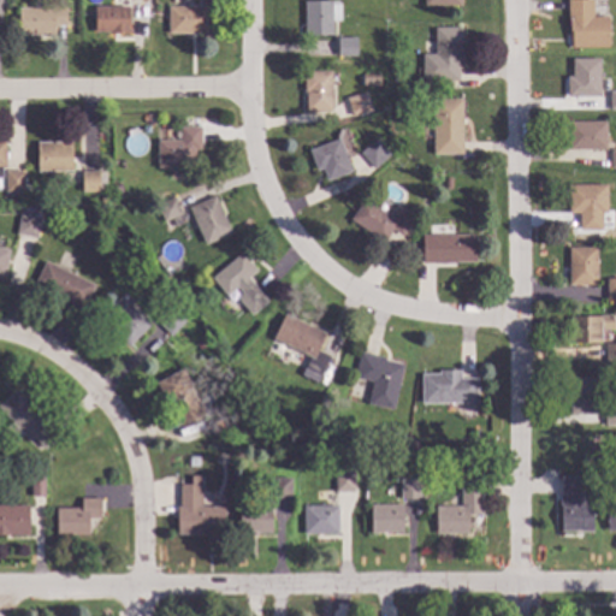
[(331,0),(331,3),(339,3),(339,21),(332,21),(332,34),(304,35),(303,1),(331,0)]
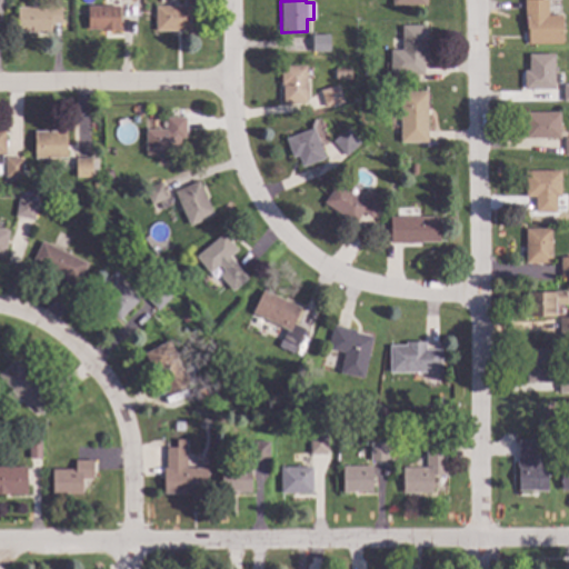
[(547,0),(547,15),(561,15),(561,43),(528,43),(528,38),(526,38),(526,32),(523,33),(523,0),(547,0)]
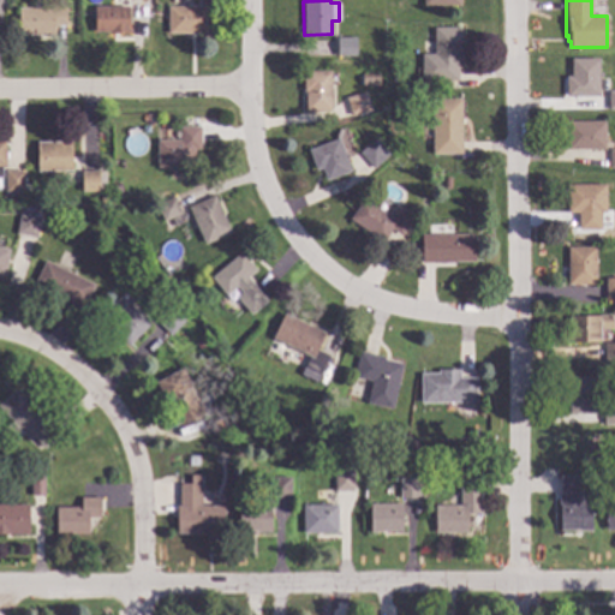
[(66,25),(54,25),(54,35),(18,35),(18,7),(34,7),(34,4),(66,3),(66,25)]
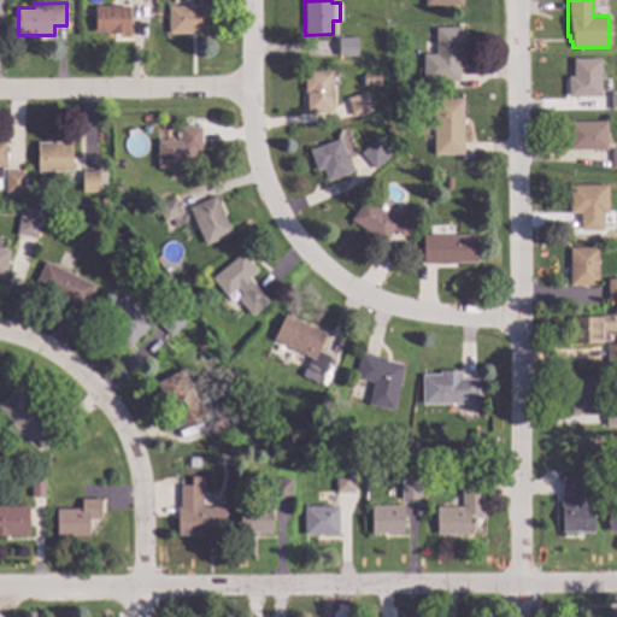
[(129,33),(109,33),(109,31),(95,31),(94,6),(129,5),(129,33)]
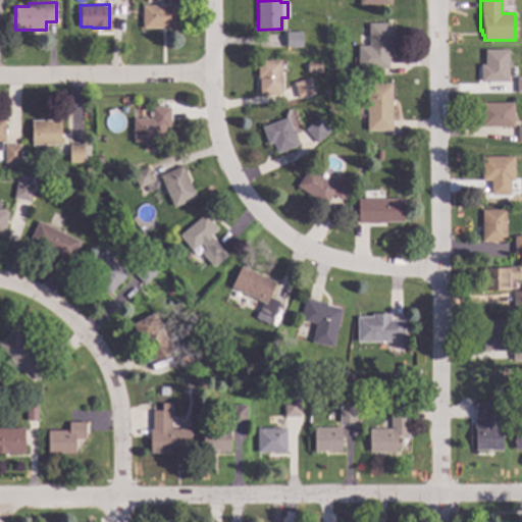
[(175,28),(142,29),(142,5),(174,4),(175,28)]
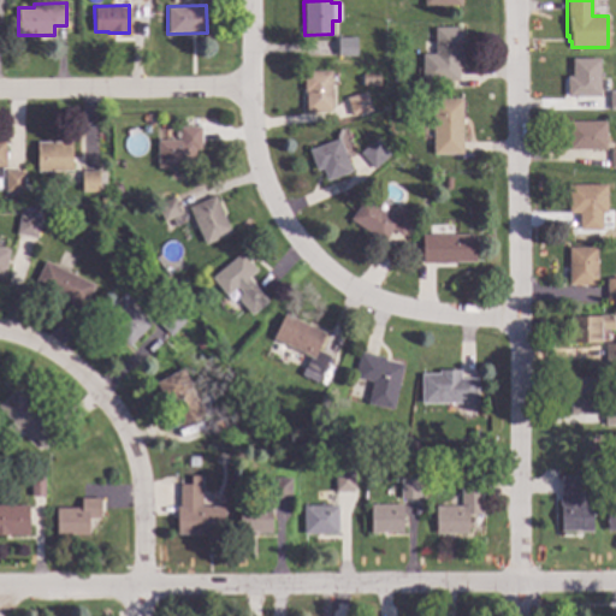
[(462,67),(458,67),(458,81),(422,81),(421,53),(434,53),(433,27),(461,27),(462,67)]
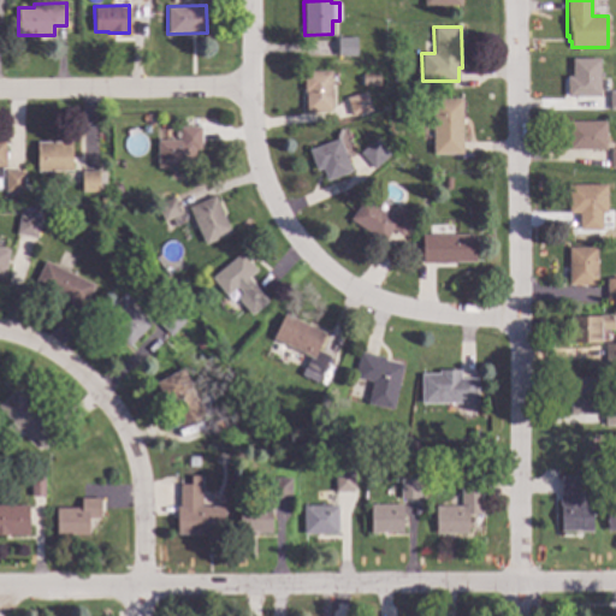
[(356,55),(338,55),(337,37),(356,36),(356,55)]
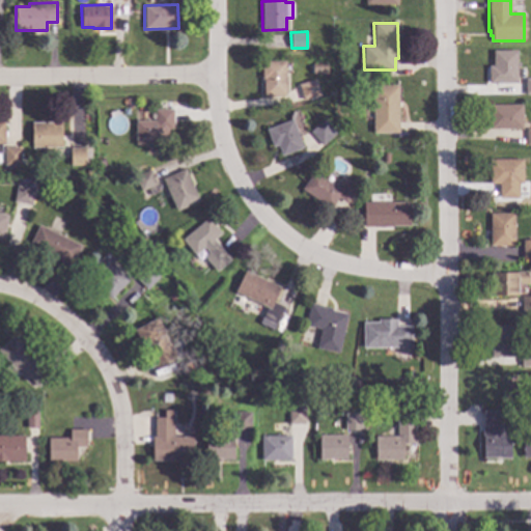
[(516,82),(488,83),(488,65),(493,65),(493,50),(516,50),(516,82)]
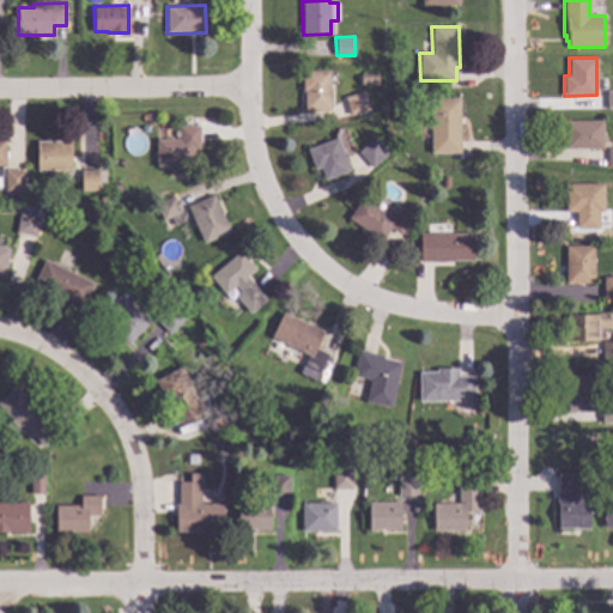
[(329,109),(304,109),(304,90),(302,91),(302,70),(329,70),(329,109)]
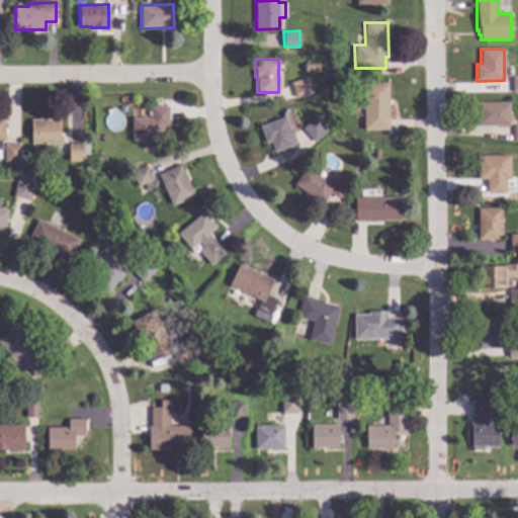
[(321,71),(307,72),(307,62),(321,61),(321,71)]
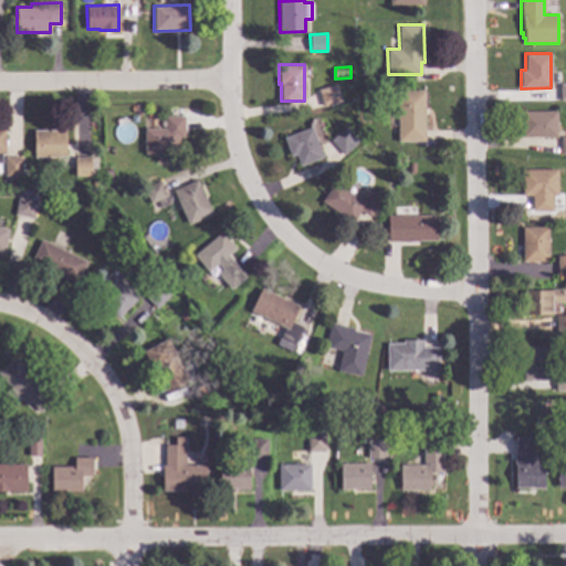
[(341,101),(323,106),(317,90),(336,84),(341,101)]
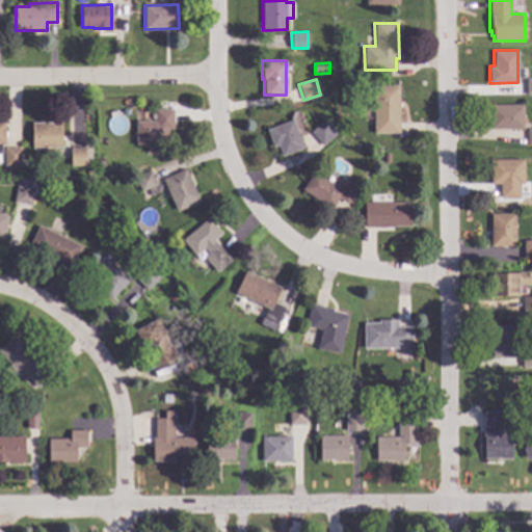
[(399,132),(373,132),(373,85),(399,85),(399,132)]
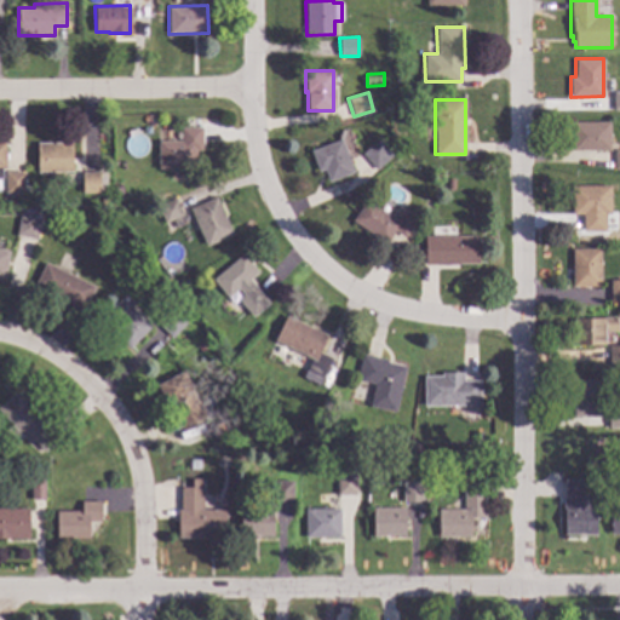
[(609,150),(572,150),(570,121),(609,121),(609,150)]
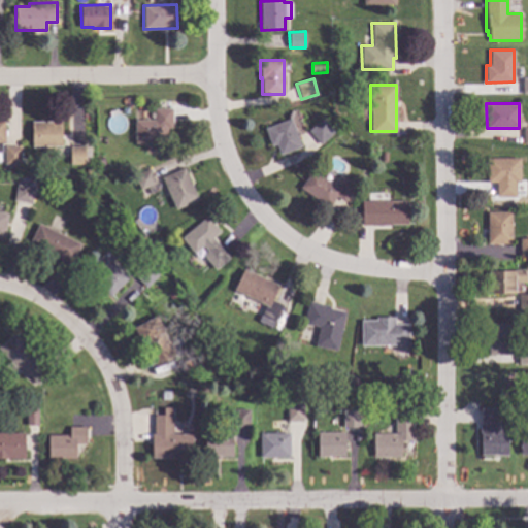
[(172,128),(167,128),(167,143),(134,143),(134,120),(154,120),(154,108),(172,108),(172,128)]
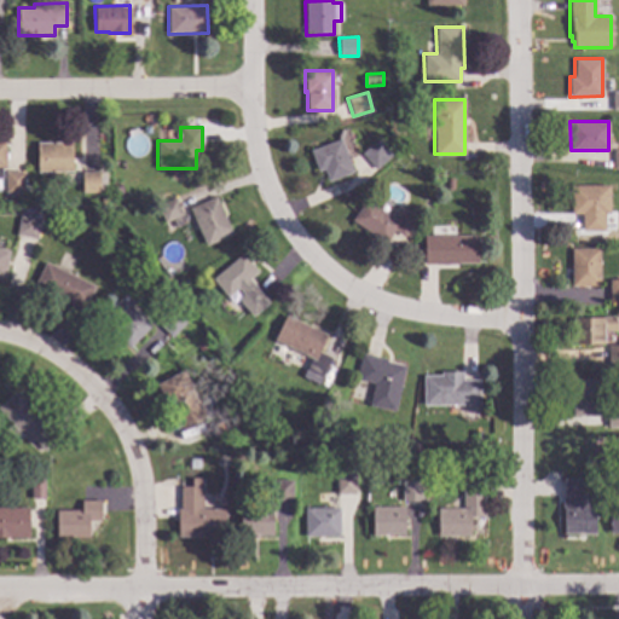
[(353,172),(328,181),(323,168),(318,171),(310,150),(340,138),(353,172)]
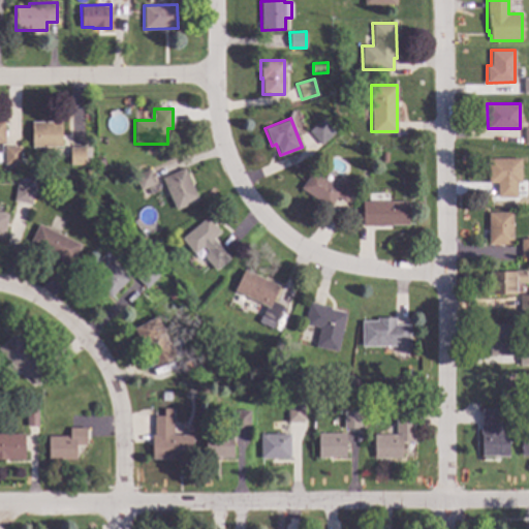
[(334,132),(321,145),(308,131),(321,119),(334,132)]
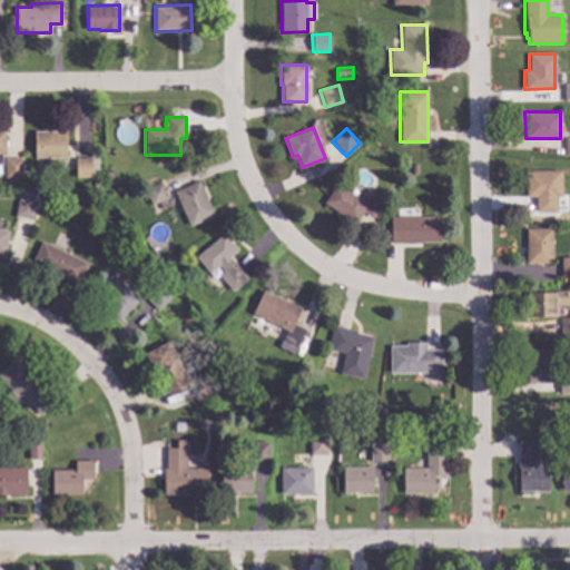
[(67,157),(35,158),(33,130),(66,129),(67,157)]
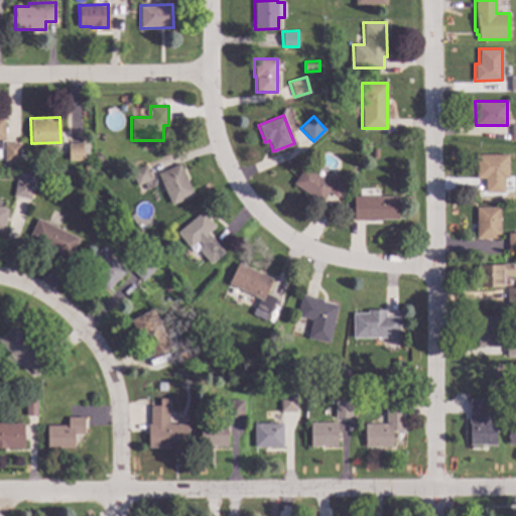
[(20,160),(4,160),(4,142),(20,142),(20,160)]
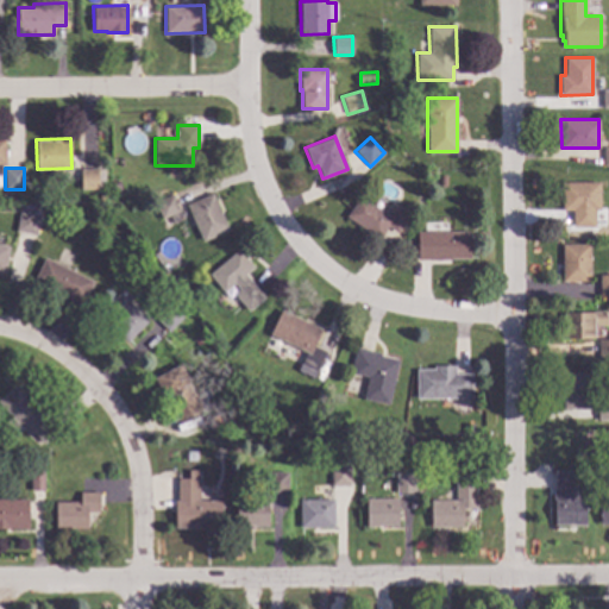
[(98,189),(81,189),(81,168),(98,168),(98,189)]
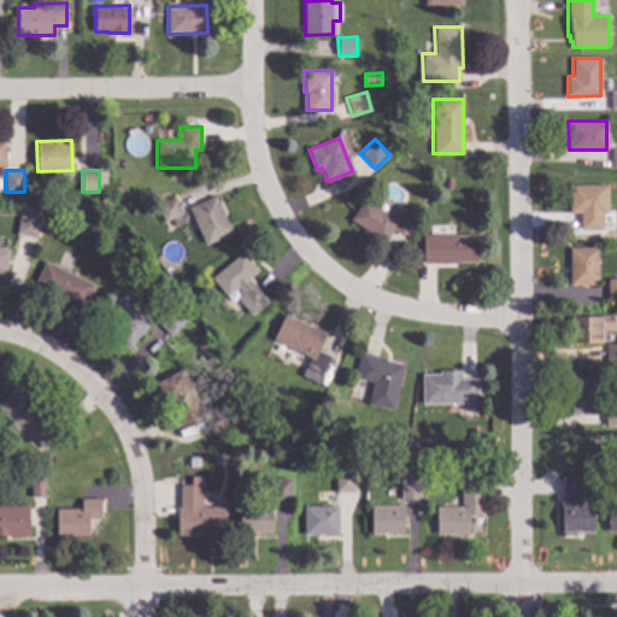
[(607,212),(603,212),(603,229),(580,229),(580,212),(569,213),(569,184),(606,184),(607,212)]
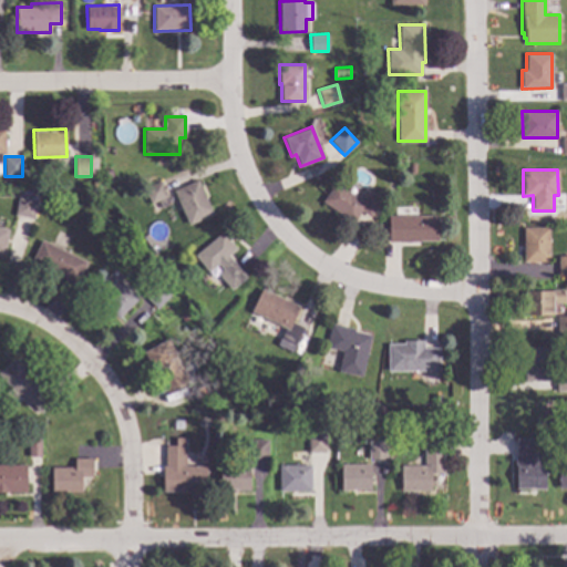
[(213,214),(188,225),(173,191),(197,179),(213,214)]
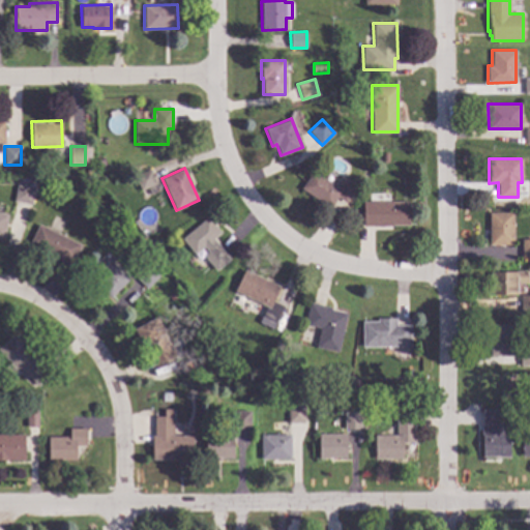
[(159,189),(150,194),(147,186),(141,189),(135,175),(150,169),(159,189)]
